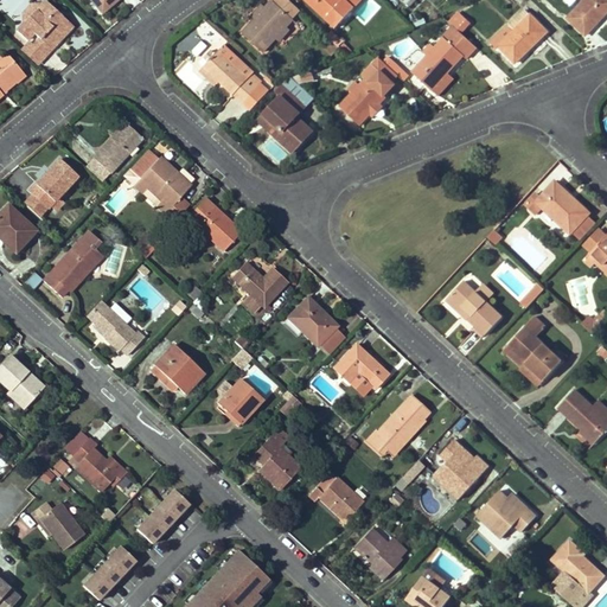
[(42,4),(24,24),(17,31),(26,40),(33,32),(36,34),(21,50),(37,64),(57,42),(53,38),(69,23),(44,0),(42,4)]
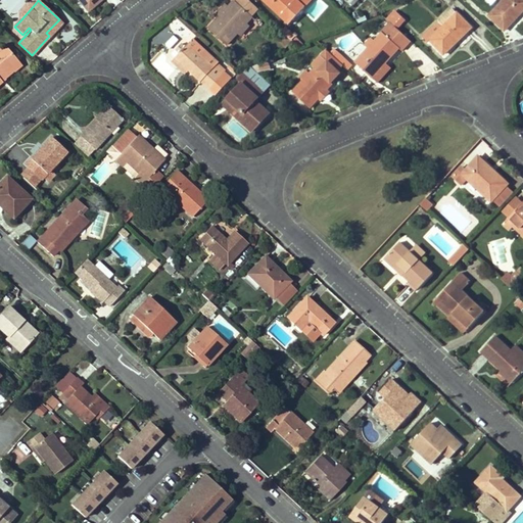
[(79,0),(88,10),(99,0),(79,0)]
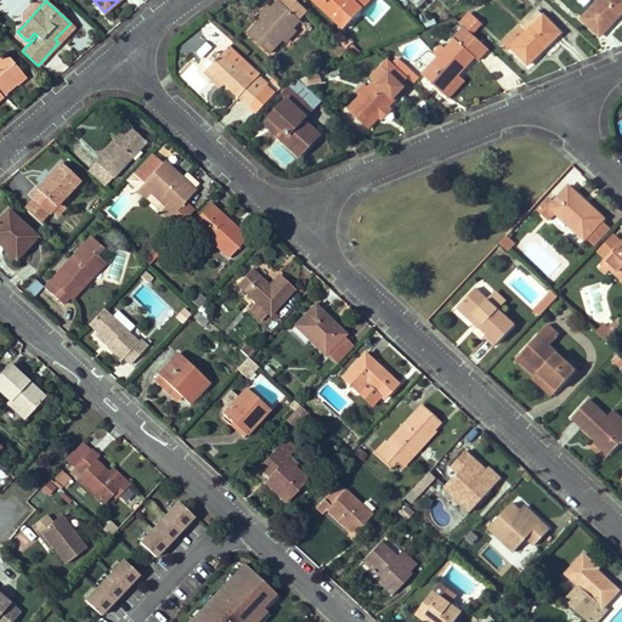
[(306,10),(295,0),(284,0),(282,4),(280,1),(272,9),(263,18),(249,34),(269,52),(283,37),(292,27),(299,20),(306,10)]
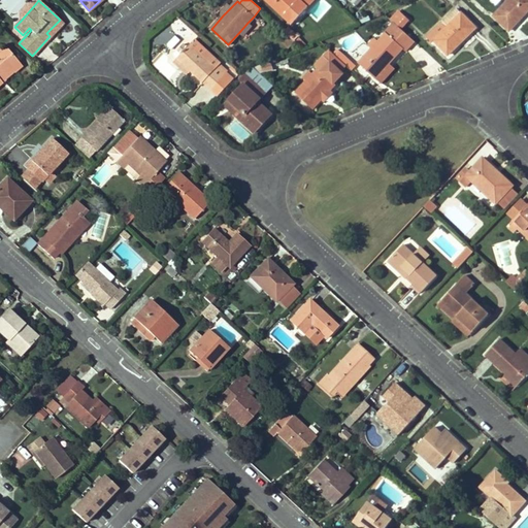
[(298,0),(266,0),(292,24),(306,7),(298,0)]
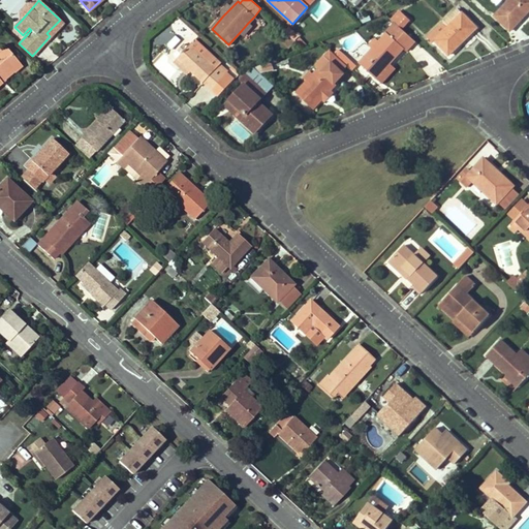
[(528,0),(509,0),(495,17),(509,31),(528,9),(528,0)]
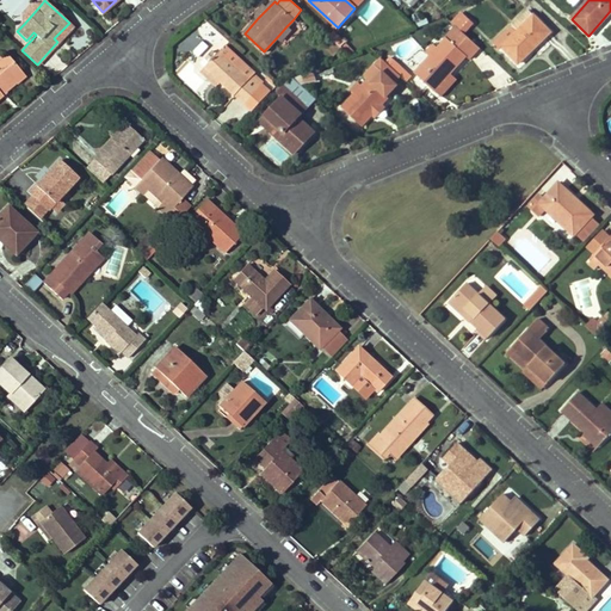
[(30,4),(23,12),(24,24),(42,4),(30,4)]
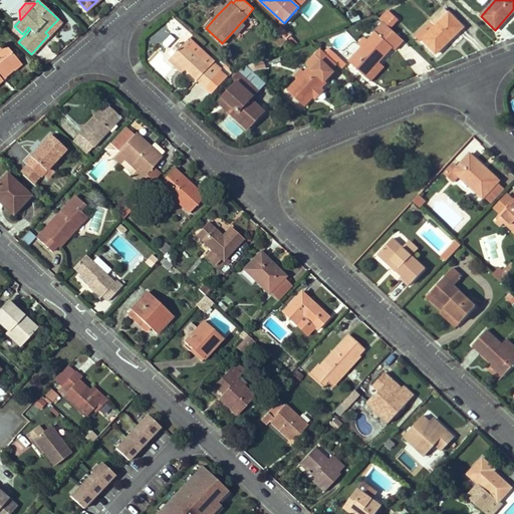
[(217,15),(225,7),(222,4),(214,12),(217,15)]
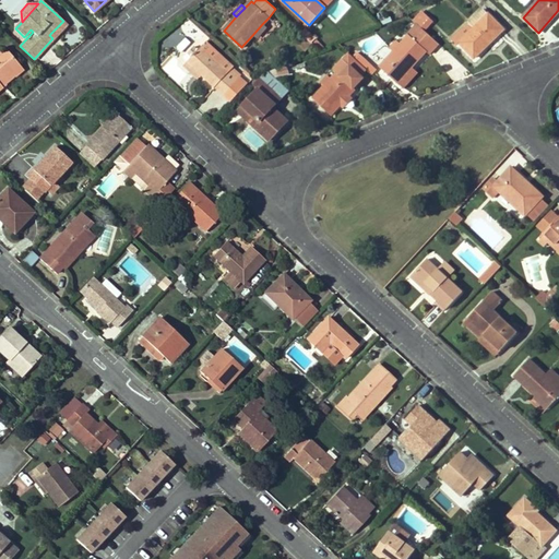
[(473,28),(459,43),(473,58),(503,30),(484,9),(468,23),(473,28)]
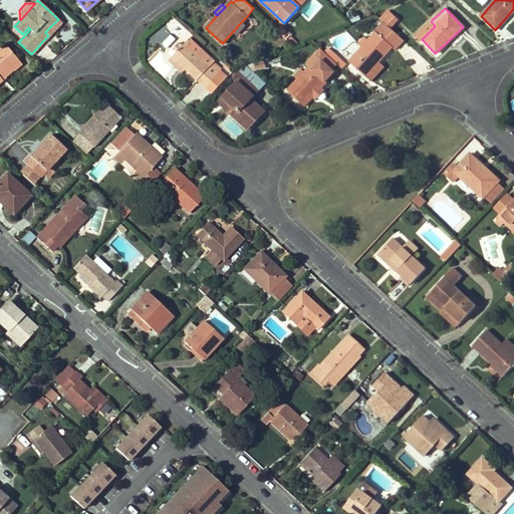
[(381,20),(386,23),(391,28),(398,21),(388,12),(381,20)]
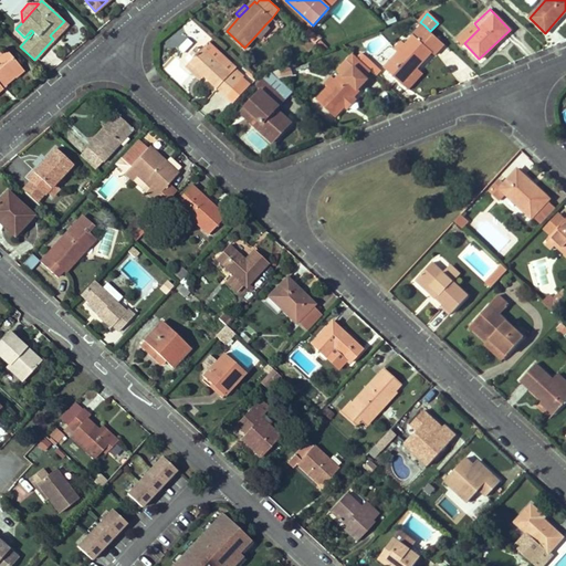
[(53,39),(67,23),(64,21),(50,35),(53,39)]
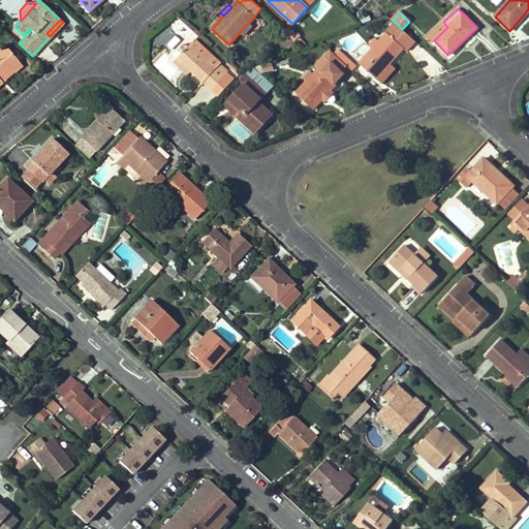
[(447,27),(443,22),(428,37),(432,42),(434,40),(447,27)]
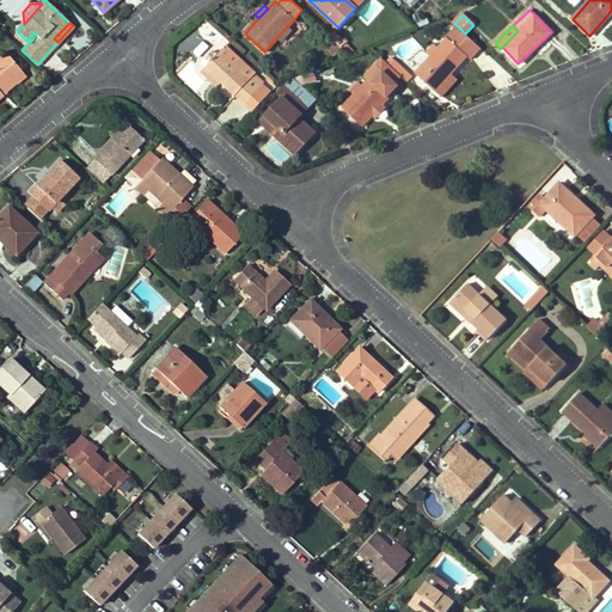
[(282,40),(291,30),(287,26),(279,36),(282,40)]
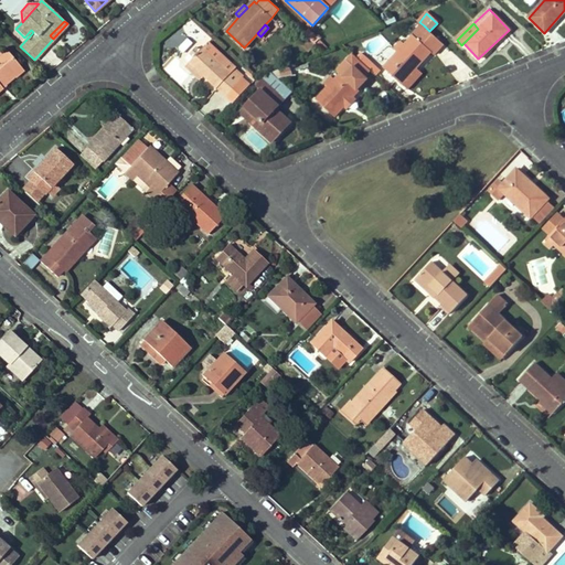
[(444,44),(429,31),(424,25),(406,45),(398,53),(384,68),(402,85),(432,52),(434,54),(444,44)]
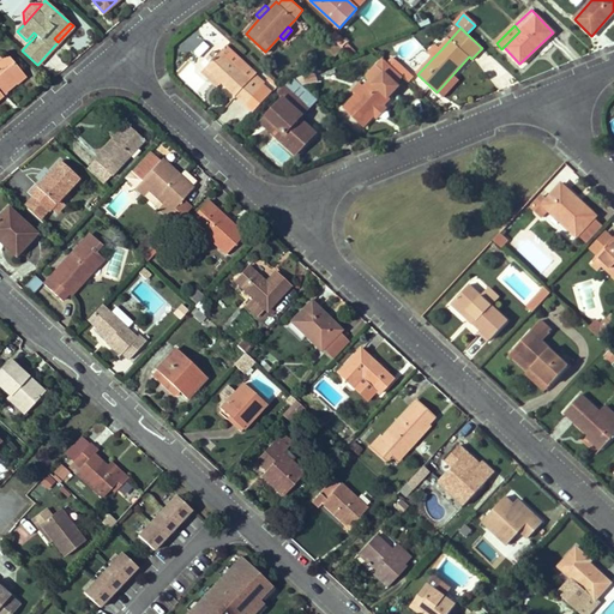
[(335,34),(331,37),(339,44),(343,41),(335,34)]
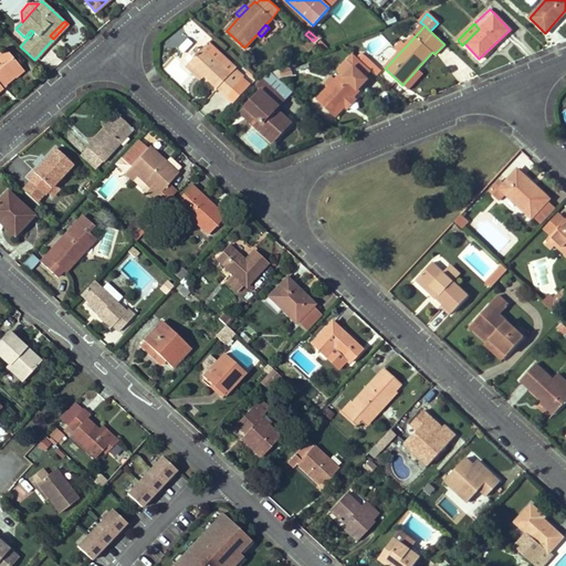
[(308,51),(315,43),(313,41),(305,34),(299,41),(308,51)]
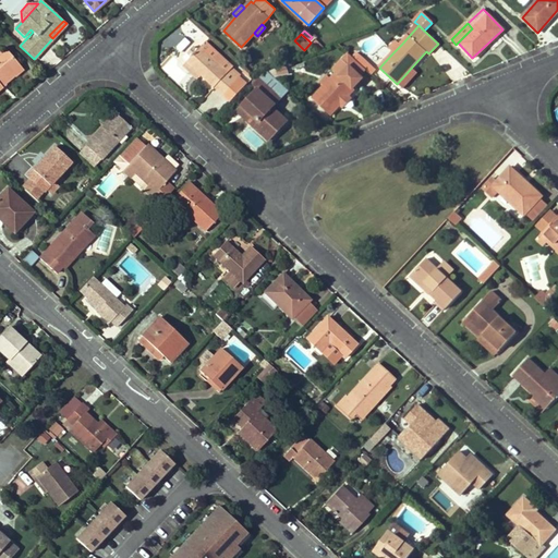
[(206,40),(202,46),(228,72),(230,70),(232,68),(233,67),(206,40)]
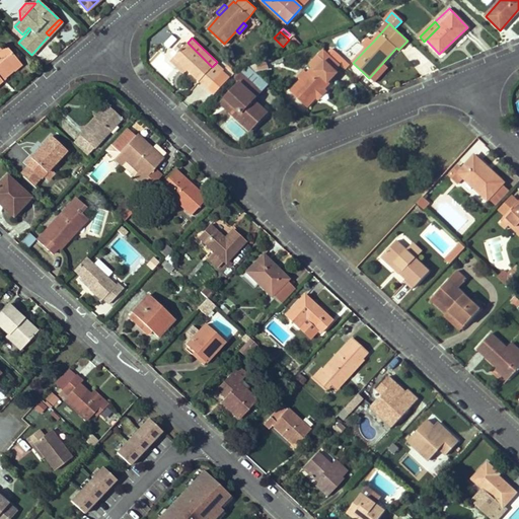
[(369,38),(362,45),(366,49),(373,42),(369,38)]
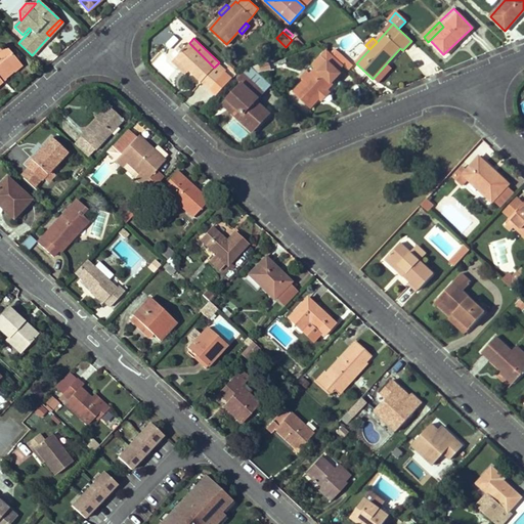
[(176,49),(180,52),(185,47),(182,43),(176,49)]
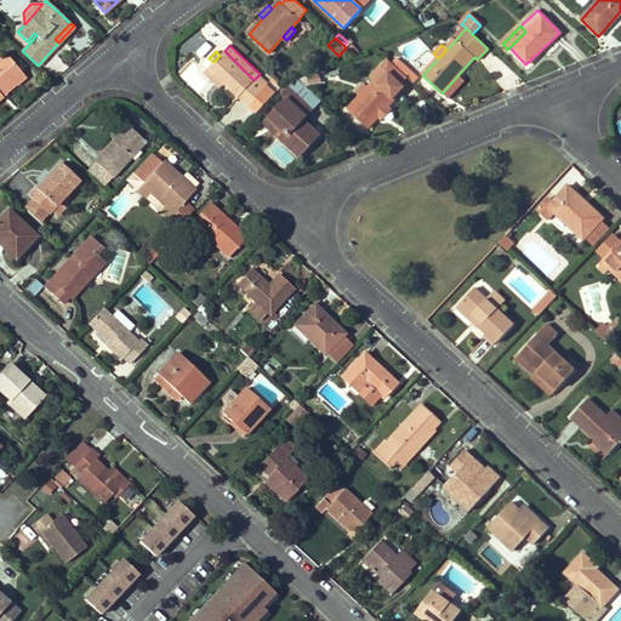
[(250,104),(267,87),(256,78),(254,80),(224,51),(220,56),(214,62),(209,68),(223,83),(239,97),(240,96),(250,104)]
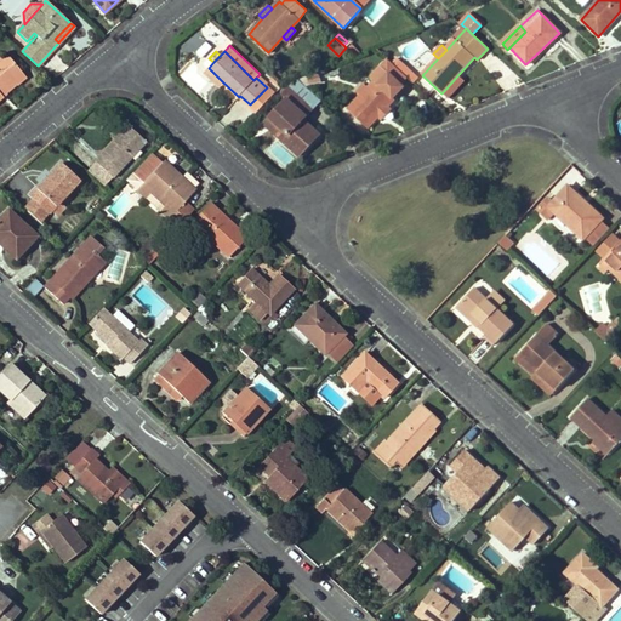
[(5,92),(24,75),(7,56),(1,62),(0,62),(0,98),(3,96),(0,93),(0,89),(3,89),(5,92)]
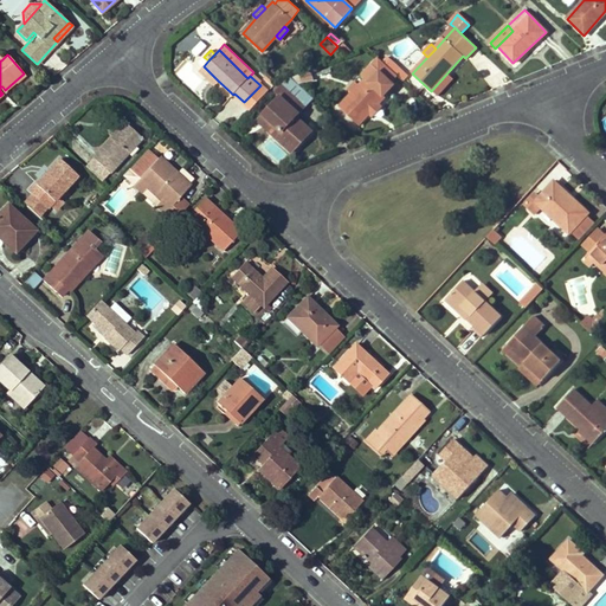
[(392,82),(398,76),(394,73),(386,65),(378,57),(372,64),(392,82)]
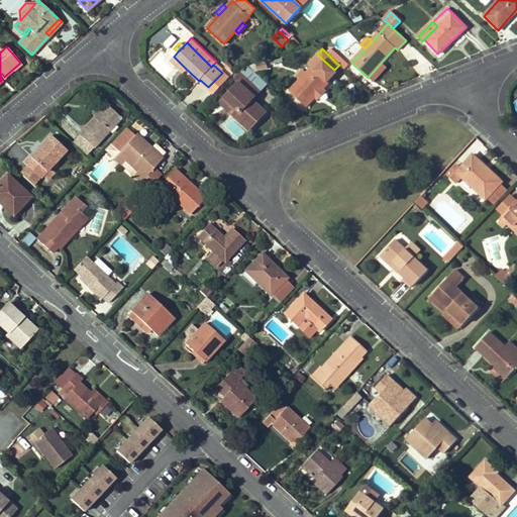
[(332,53),(329,56),(336,63),(339,59),(332,53)]
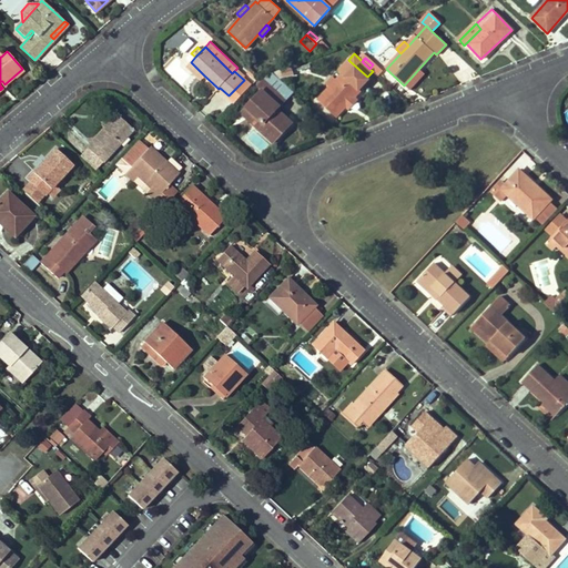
[(335,79),(328,87),(317,99),(336,118),(346,107),(344,105),(353,97),(355,98),(361,92),(359,90),(369,79),(367,77),(348,60),(337,71),(341,73),(335,79)]
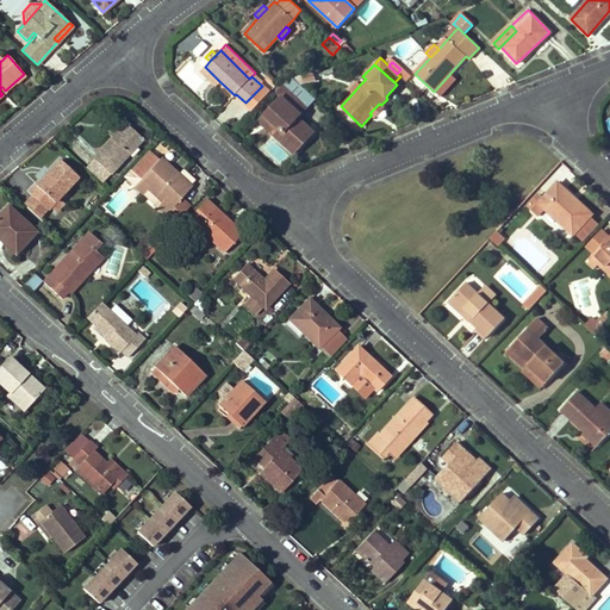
[(216,85),(219,81),(205,67),(201,70),(216,85)]
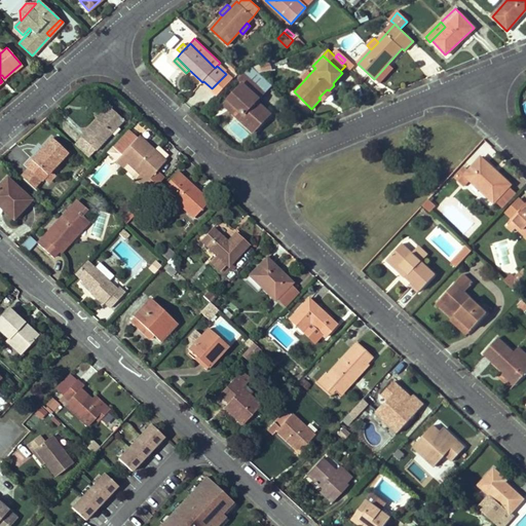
[(342,64),(345,66),(350,71),(354,68),(345,60),(342,64)]
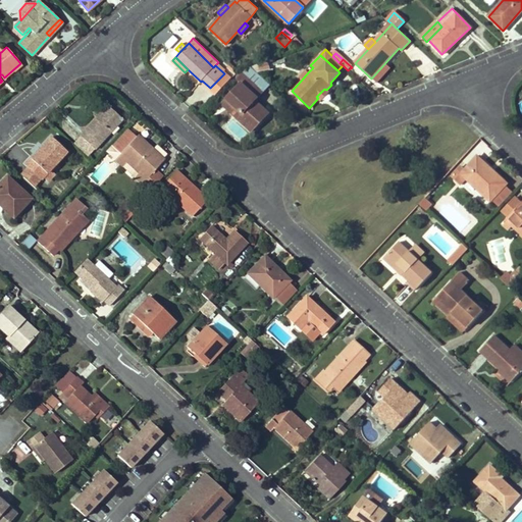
[(258,65),(260,72),(269,69),(268,62),(258,65)]
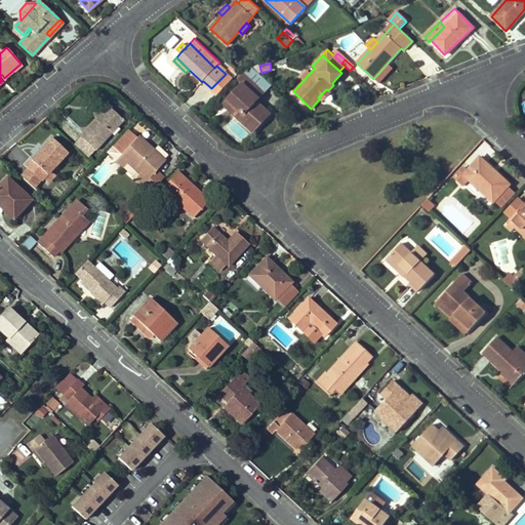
[(0,75),(0,79),(2,81),(3,82),(23,66),(21,64),(4,78),(2,75),(0,75)]
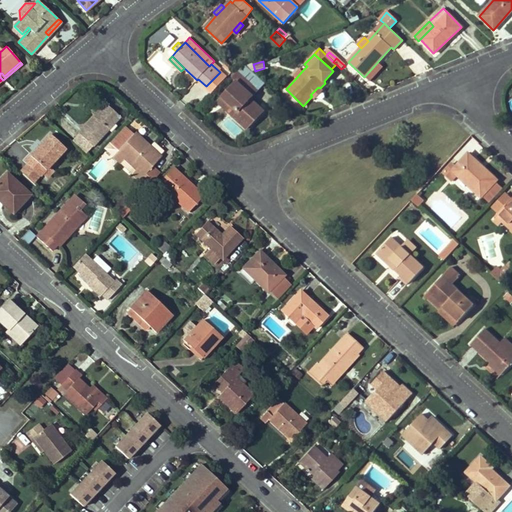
[(211,64),(220,72),(221,70),(213,62),(211,64)]
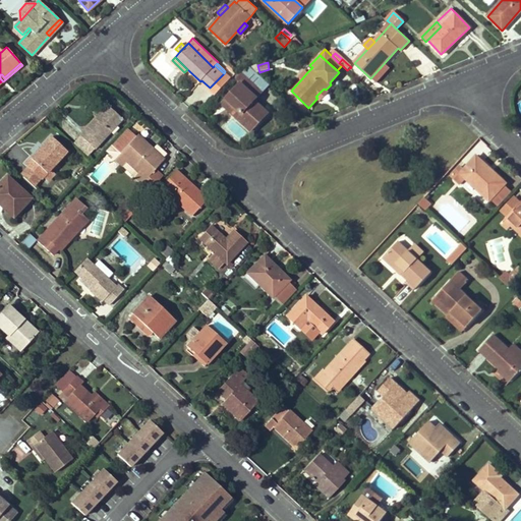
[(257,88),(262,92),(268,84),(248,67),(243,73),(257,88)]
